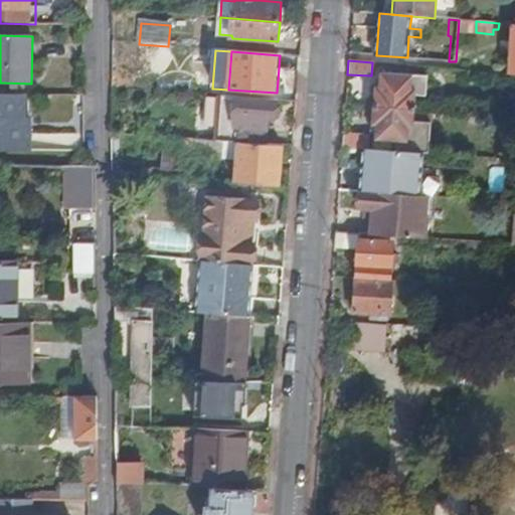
[(372,106),(414,109),(414,98),(425,98),(427,76),(380,73),(379,89),(374,89),(372,106)]
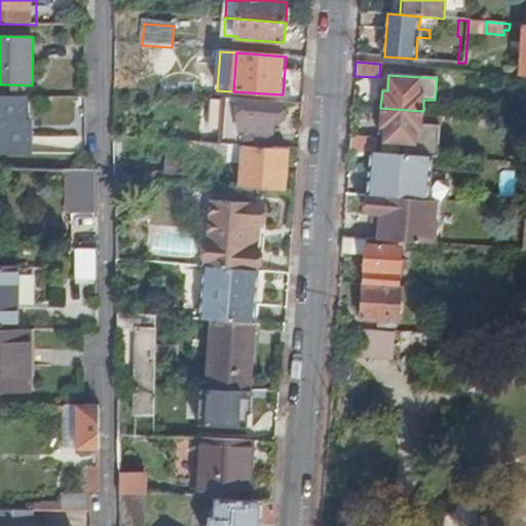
[(0,97),(0,154),(30,155),(30,120),(24,120),(24,97),(19,97),(0,97)]
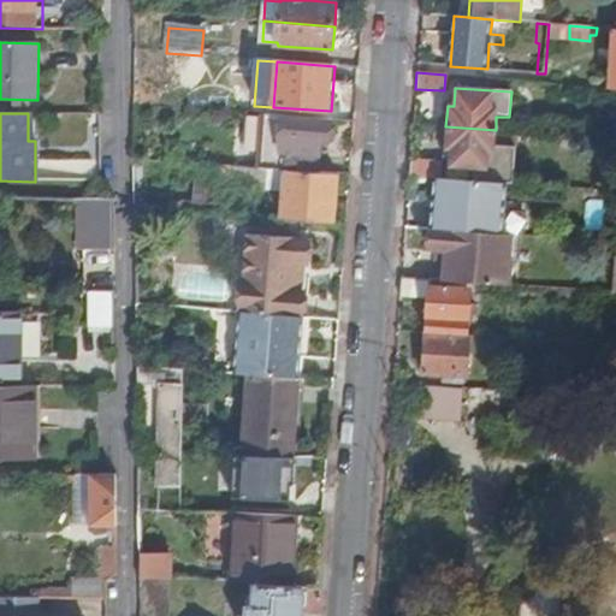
[(330,119),(266,114),(262,169),(320,172),(321,143),(329,144),(330,119)]
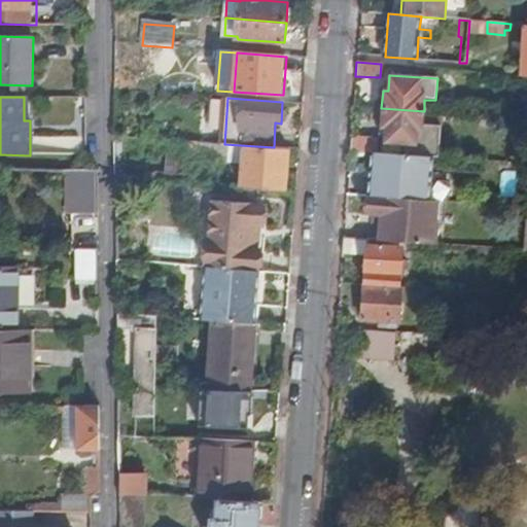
[(440,137),(442,112),(424,111),(381,108),(380,128),(385,128),(384,142),(405,144),(415,144),(417,135),(440,137)]
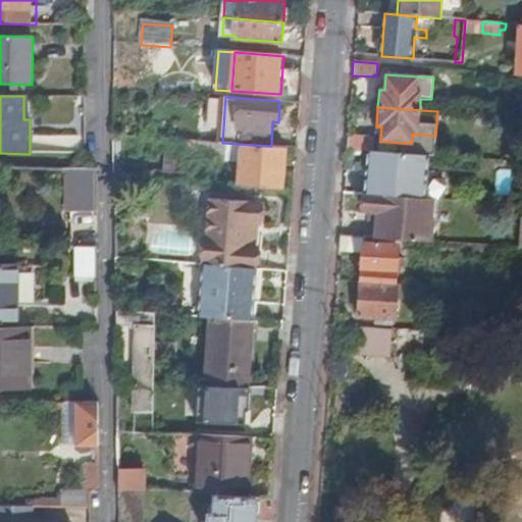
[(434,155),(435,136),(413,134),(411,143),(401,143),(400,153),(428,155),(434,155)]
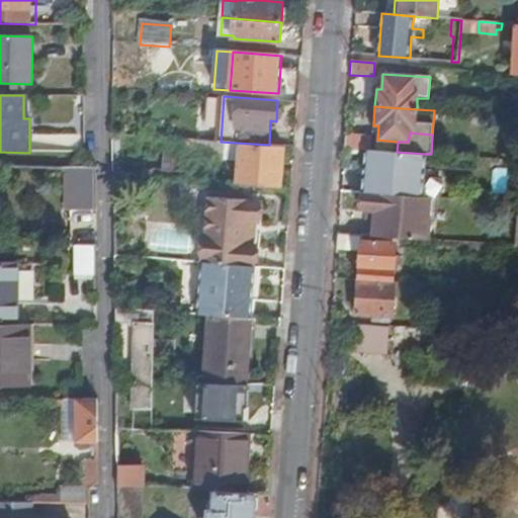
[(371,136),(344,135),(343,148),(364,150),(370,150),(371,136)]
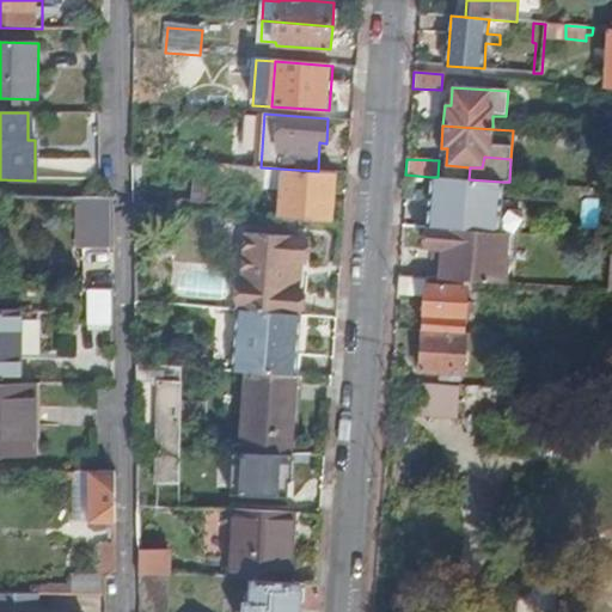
[(261,167),(231,165),(230,187),(283,190),(281,218),(332,221),(337,172),(318,171),(261,167)]
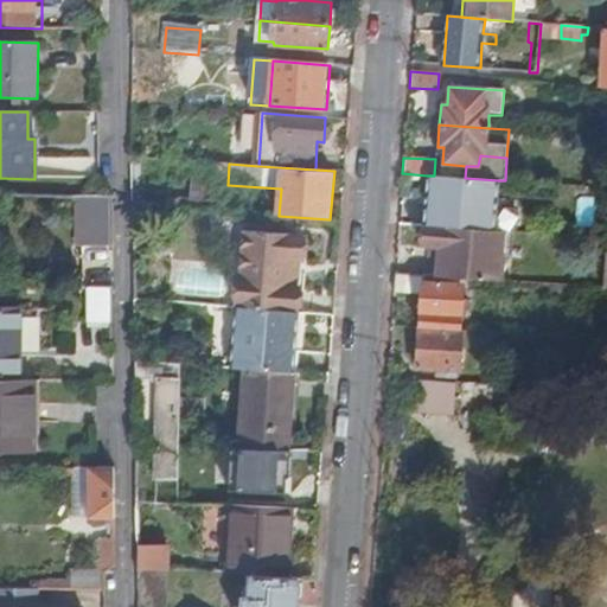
[(225,171),(205,167),(203,192),(221,196),(225,171)]
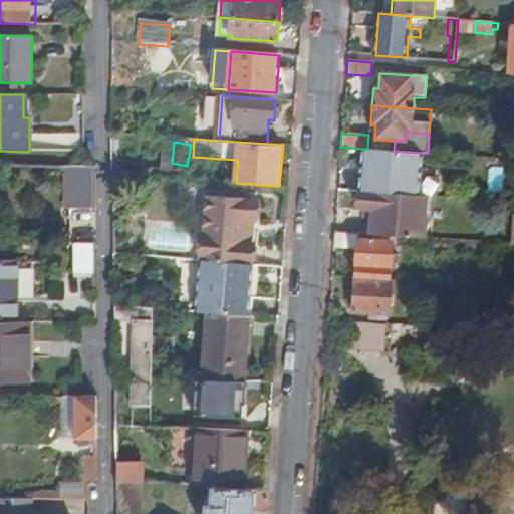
[(420,176),(422,153),(394,151),(367,149),(361,149),(360,167),(364,167),(364,173),(360,172),(360,175),(366,175),(365,193),(429,197),(436,197),(437,177),(420,176)]
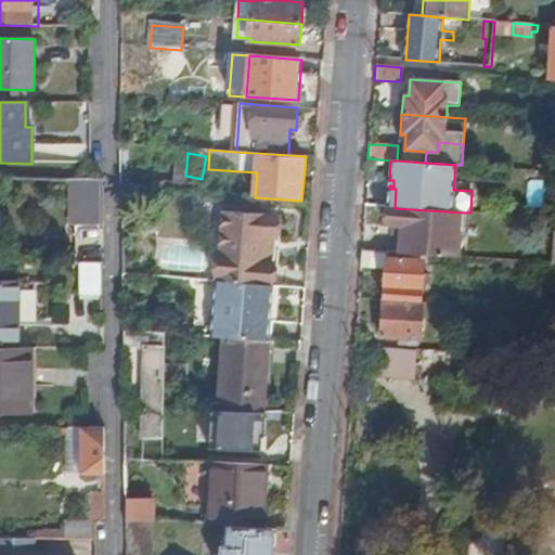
[(73,227),(104,227),(104,215),(103,180),(100,179),(72,179),(73,227)]
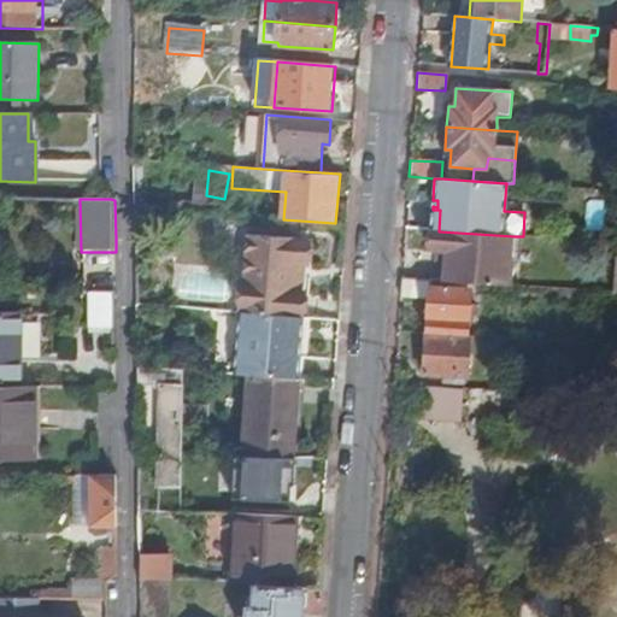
[(442,282),(511,287),(515,236),(439,231),(432,230),(428,230),(427,251),(433,251),(445,252),(445,263),(442,282)]
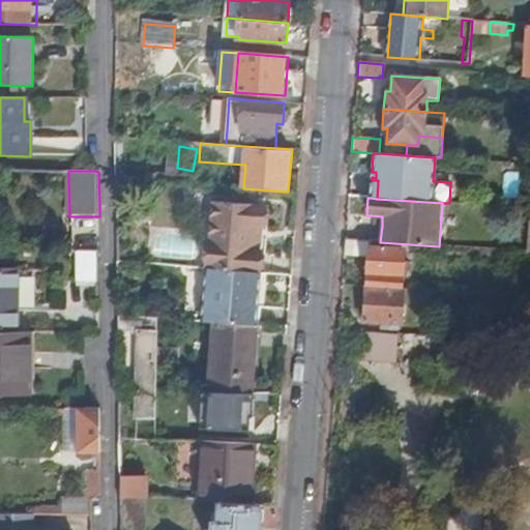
[(215,201),(210,269),(260,272),(262,251),(261,251),(253,249),(254,226),(263,227),(264,227),(266,206),(215,201)]
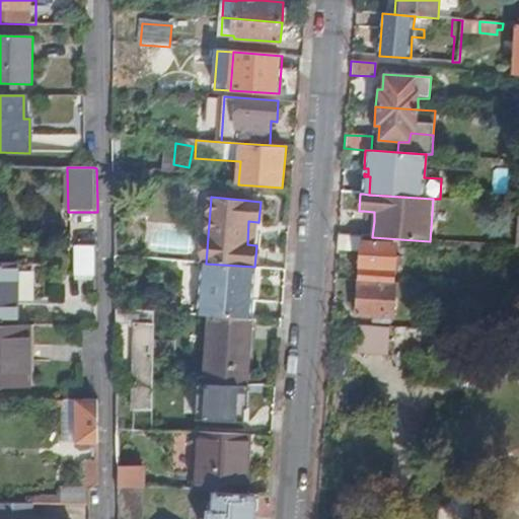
[(374,212),(364,211),(364,221),(374,221),(374,212)]
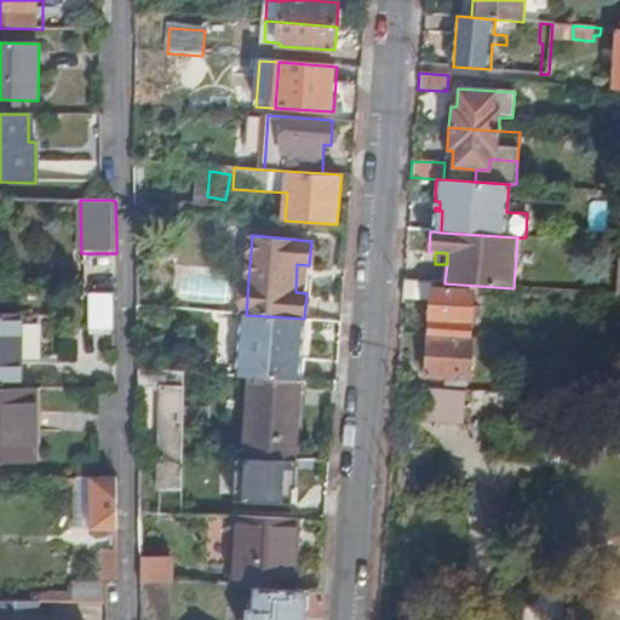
[(305,293),(308,265),(297,264),(296,292),(305,293)]
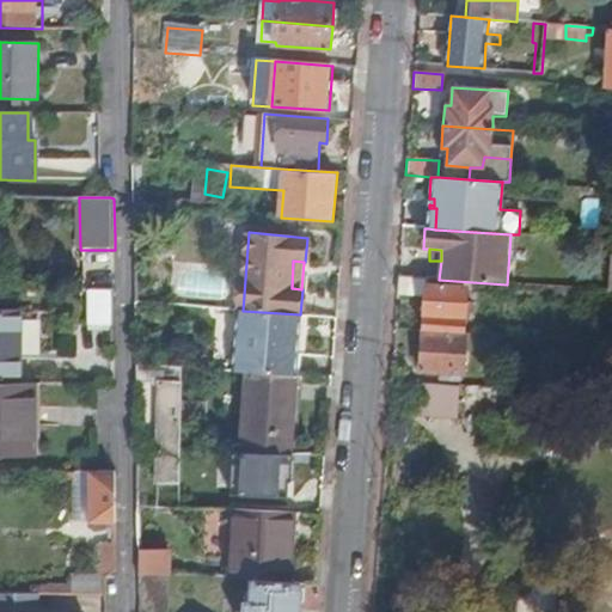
[(427,280),(398,277),(396,294),(426,298),(422,332),(463,334),(465,289),(427,287),(427,280)]
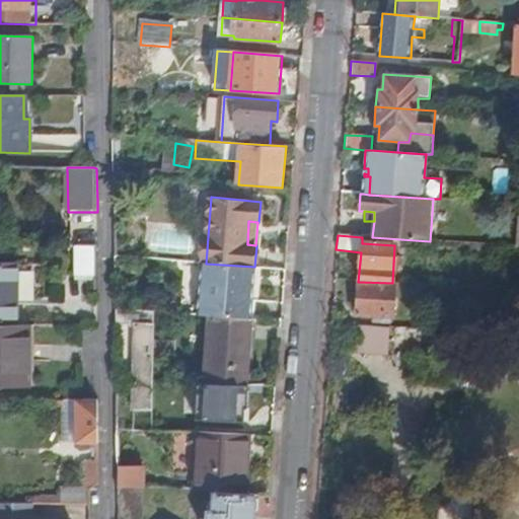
[(75,276),(97,276),(97,246),(74,246),(75,276)]
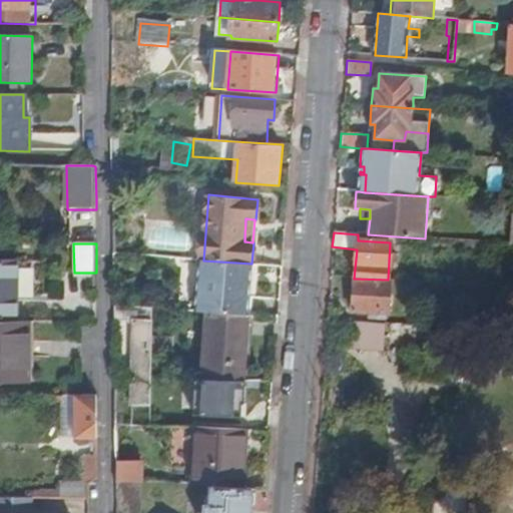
[(251,264),(203,261),(198,312),(209,313),(248,316),(251,264)]
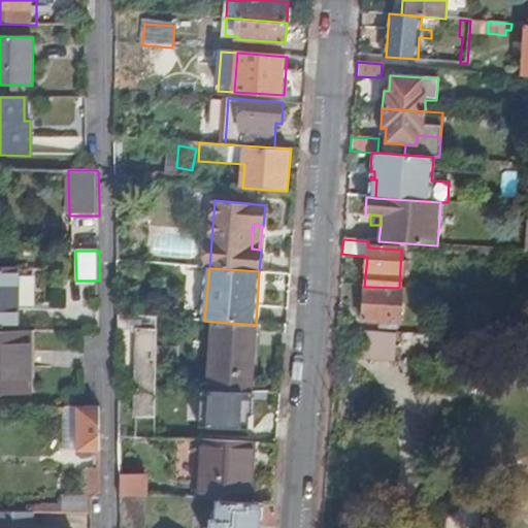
[(0,329),(18,330),(18,270),(0,269),(0,329)]
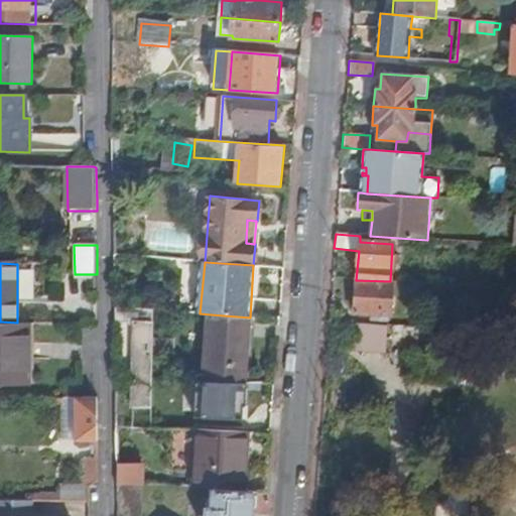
[(390,281),(356,280),(354,312),(389,314),(391,281),(390,281)]
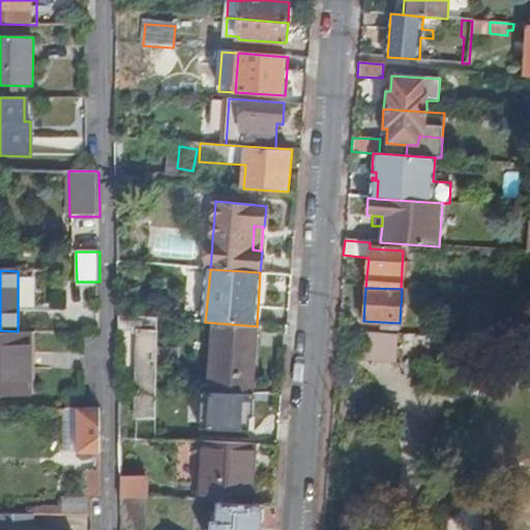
[(157,319),(118,316),(118,332),(139,333),(138,413),(156,413),(156,391),(156,364),(156,349),(157,319)]
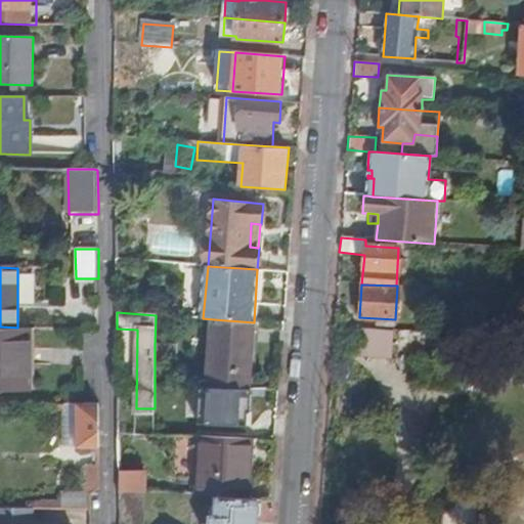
[(254,322),(214,319),(209,388),(249,388),(254,322)]
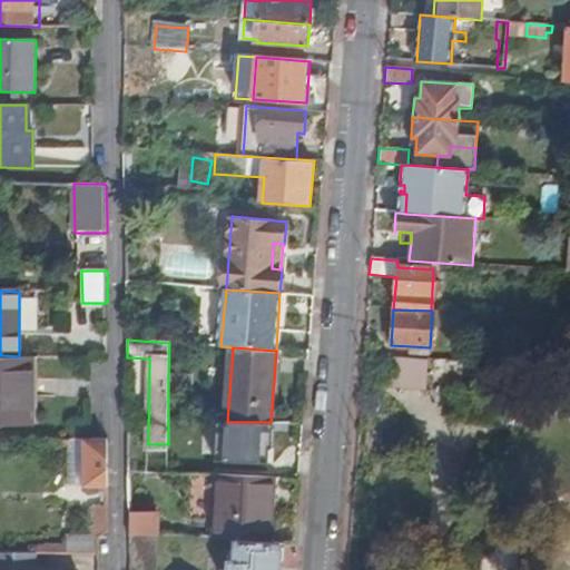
[(0,425),(33,426),(33,356),(19,356),(0,355),(0,425)]
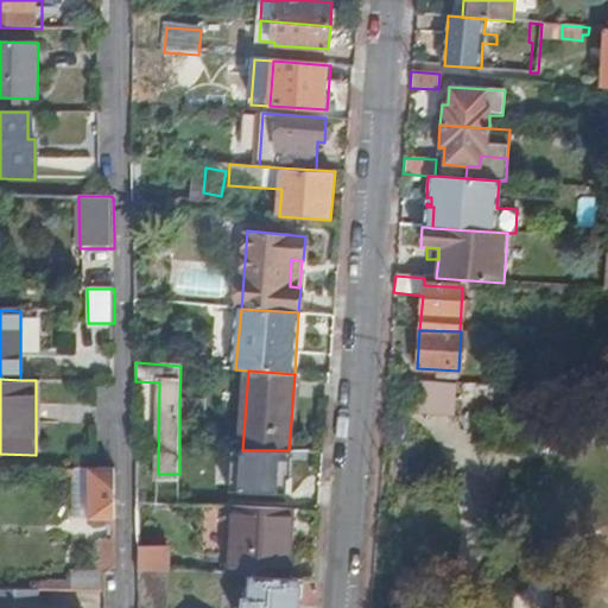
[(455,416),(455,382),(416,381),(415,412),(455,416)]
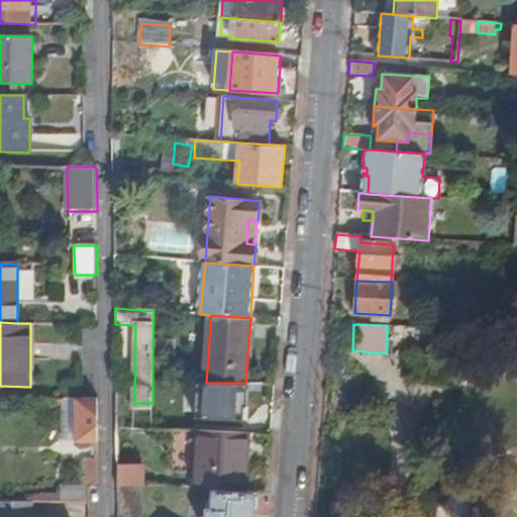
[(175,340),(152,340),(152,355),(175,356),(175,340)]
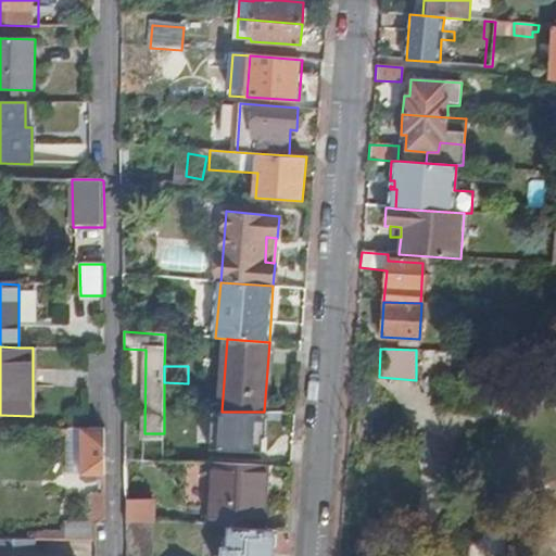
[(230,439),(229,460),(270,463),(272,443),(260,442),(261,424),(230,422),(230,439)]
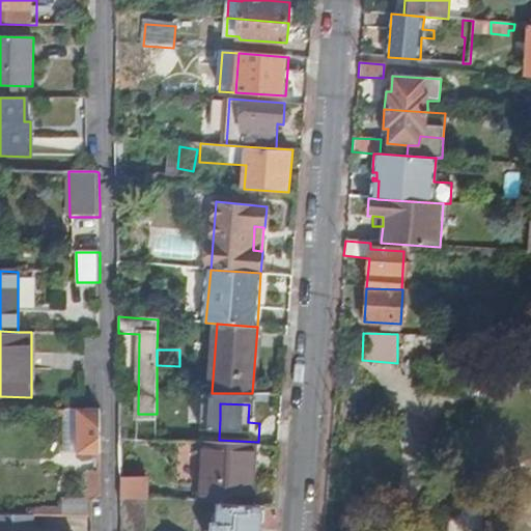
[(78,453),(102,453),(101,410),(78,410),(78,453)]
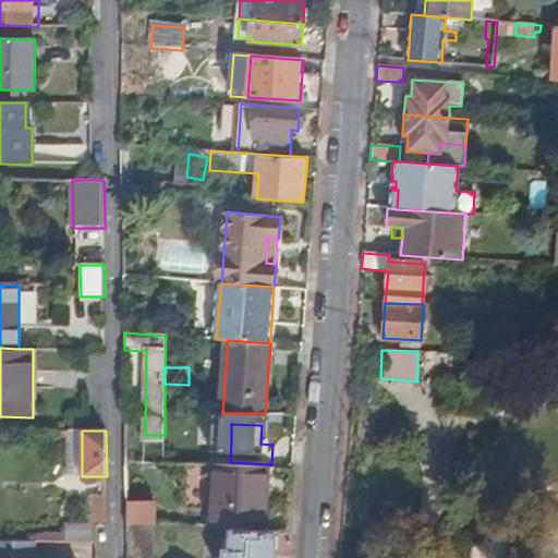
[(218,462),(230,462),(231,440),(219,440),(218,462)]
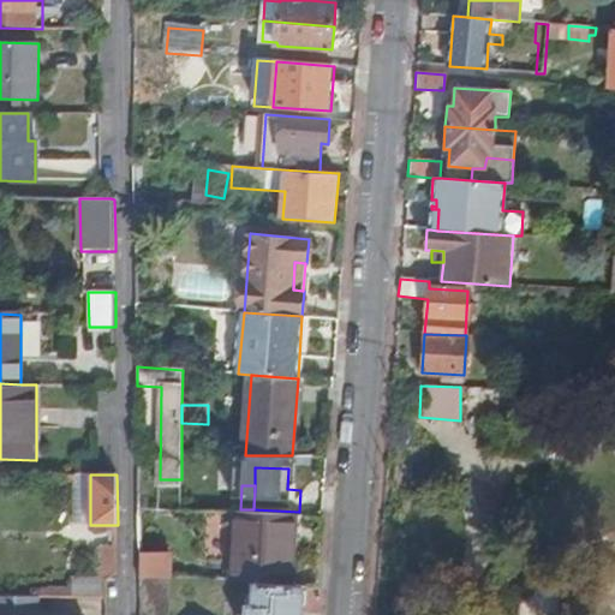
[(284,514),(231,512),(225,580),(237,581),(255,583),(279,585),(284,514)]
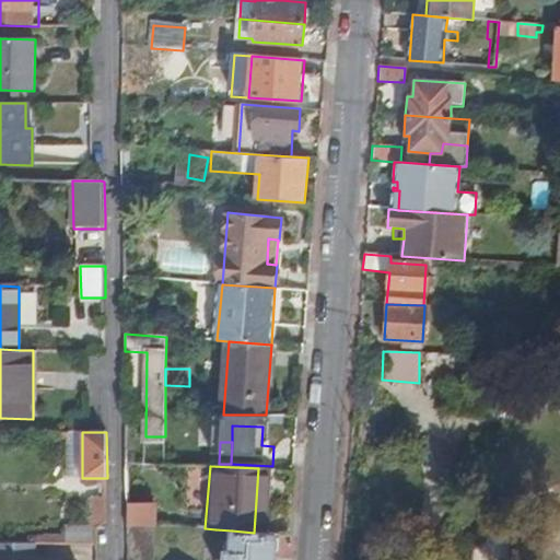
[(266,468),(258,468),(254,533),(260,533),(266,468)]
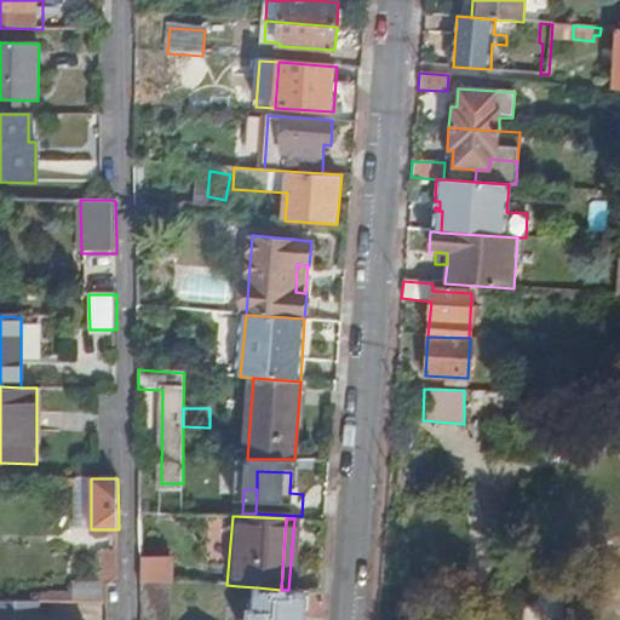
[(74,602),(108,602),(108,585),(119,578),(119,551),(101,551),(102,584),(74,585),(74,602)]
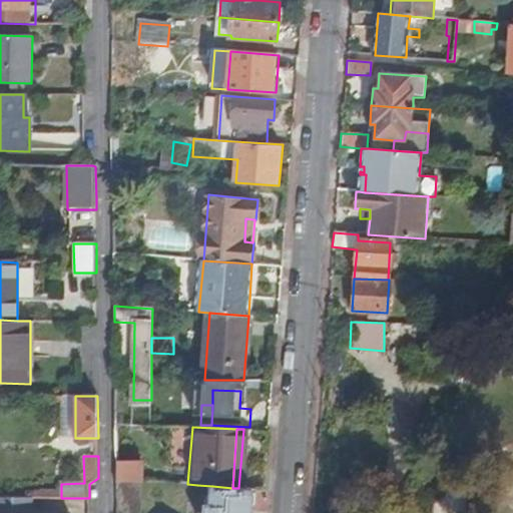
[(139,459),(115,459),(116,482),(139,481),(139,459)]
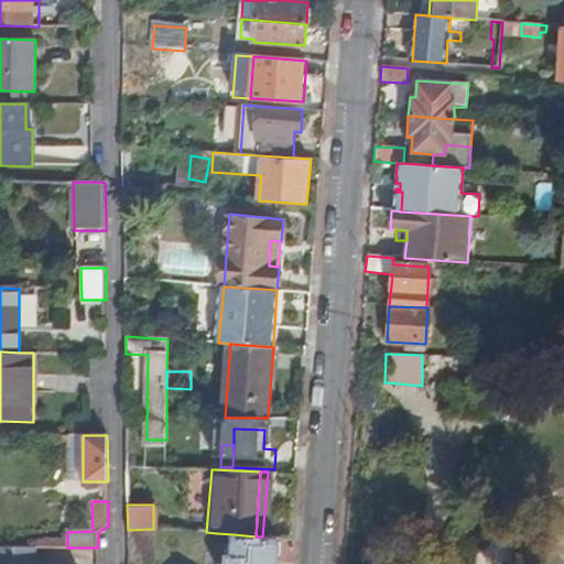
[(153,529),(128,530),(128,563),(154,563),(155,529),(153,529)]
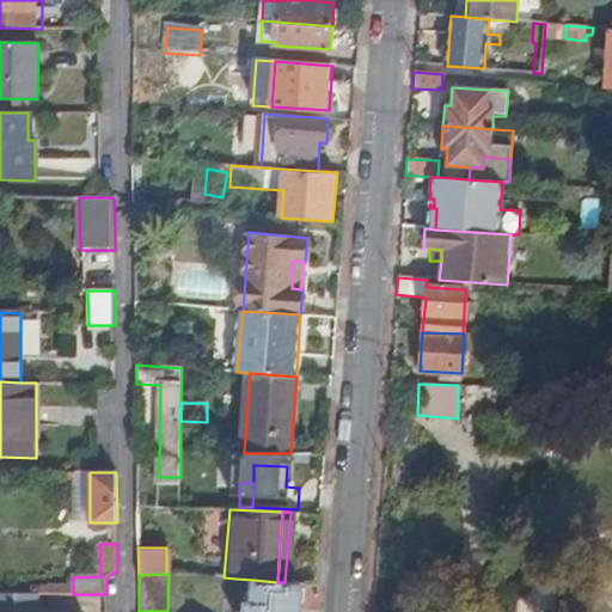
[(236,579),(224,577),(221,577),(220,595),(234,597),(236,579)]
